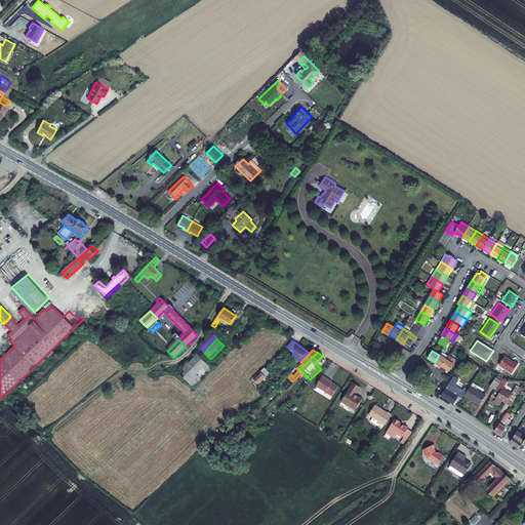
[(442,367),(448,357),(441,352),(439,355),(435,362),(442,367)]
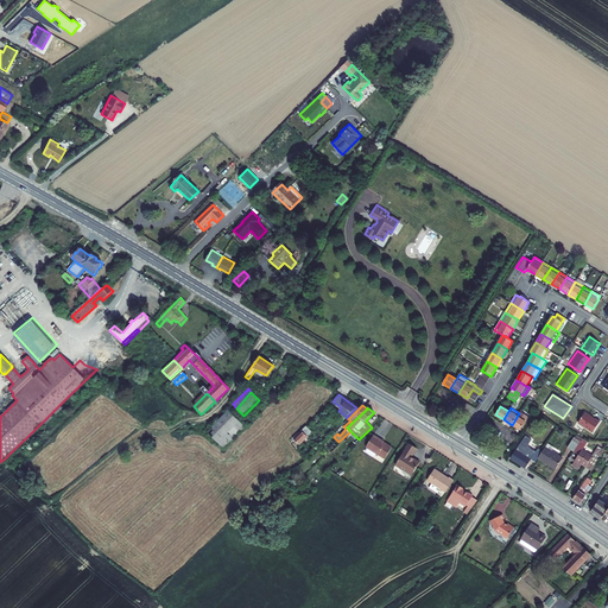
[(594,418),(584,412),(577,423),(593,434),(601,423),(594,418)]
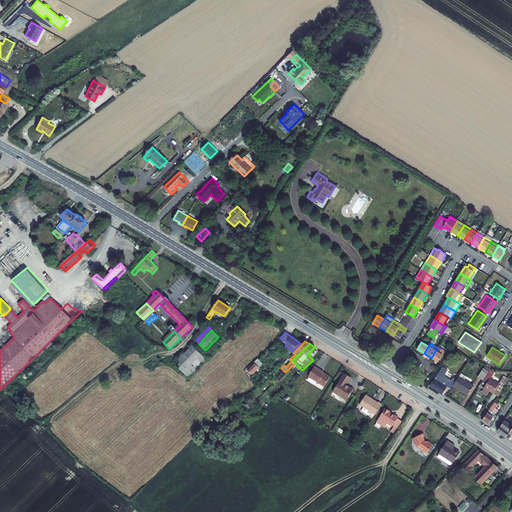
[(188,377),(206,359),(195,348),(193,350),(191,348),(175,364),(188,377)]
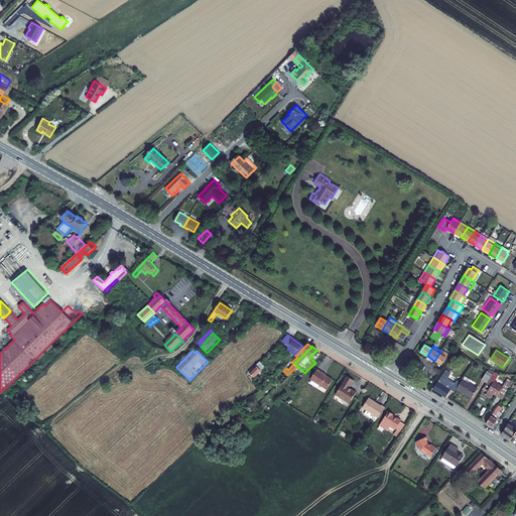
[(441,365),(447,355),(440,351),(434,361),(441,365)]
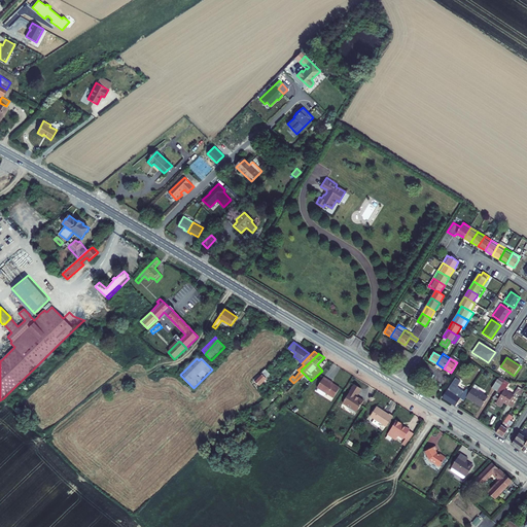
[(261,375),(260,376),(258,375),(253,380),(259,385),(270,375),(265,370),(260,374),(261,375)]
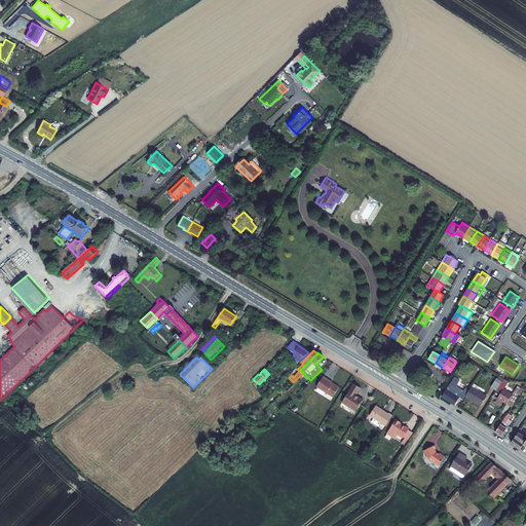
[(332,382),(324,377),(317,388),(318,388),(326,393),(331,397),(337,386),(332,382)]
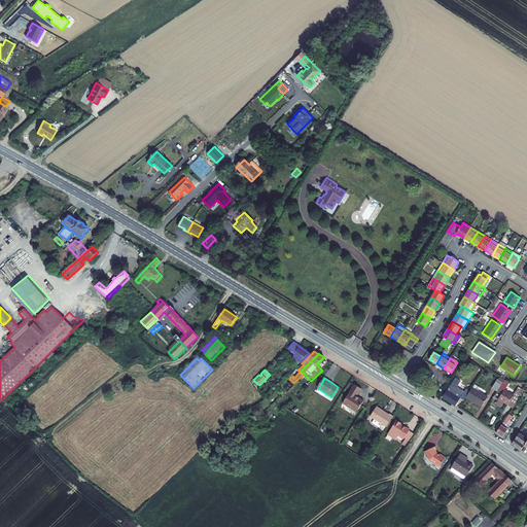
[(497,391),(502,383),(497,380),(491,388),(497,391)]
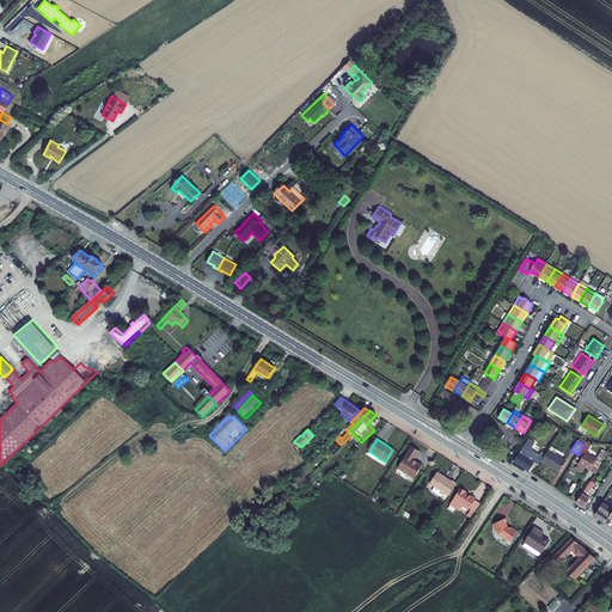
[(589,448),(583,445),(577,454),(583,458),(586,454),(589,448)]
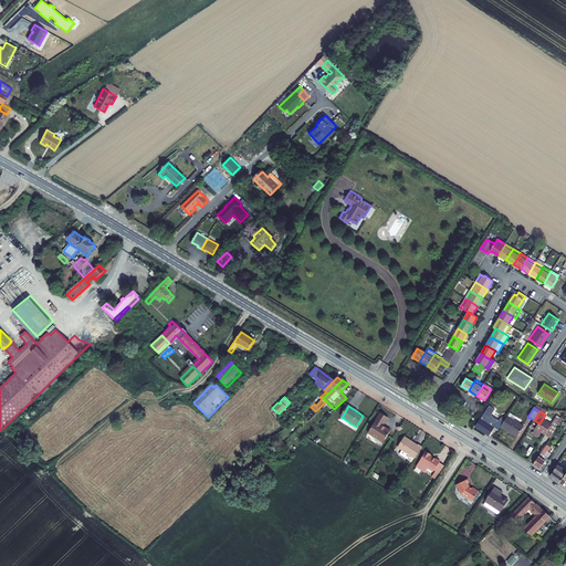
[(368,433),(384,443),(391,431),(384,426),(389,418),(381,413),(368,433)]
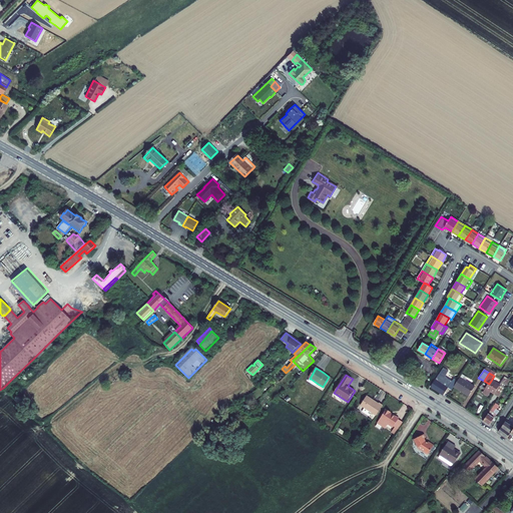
[(443,395),(448,387),(449,386),(450,384),(447,383),(437,377),(431,387),(443,395)]
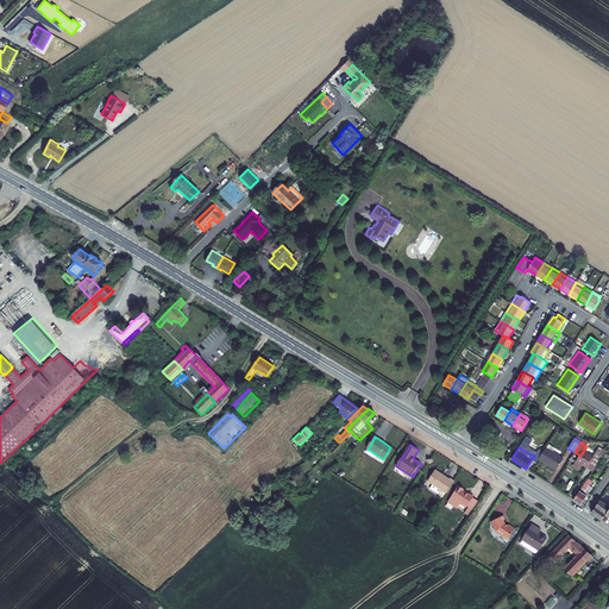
[(541,454),(539,459),(547,465),(548,464),(553,466),(559,456),(546,447),(541,454)]
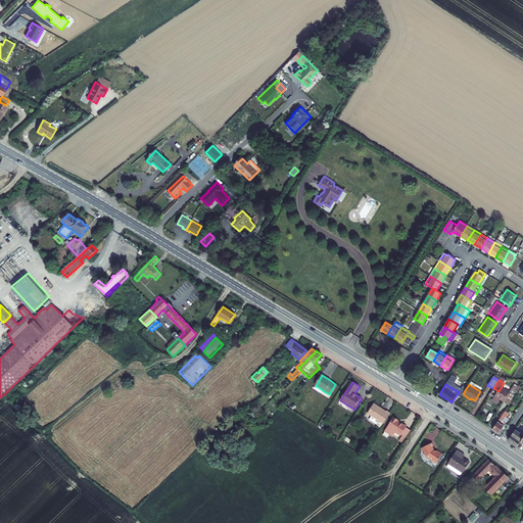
[(509,393),(501,388),(498,391),(494,396),(491,401),(497,405),(501,399),(504,401),(505,400),(511,403),(514,398),(518,392),(512,388),(509,393)]
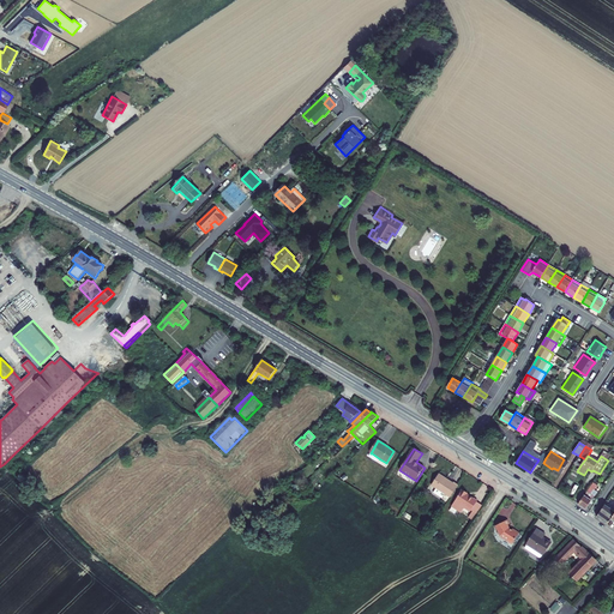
[(569,463),(564,459),(558,470),(561,473),(569,463)]
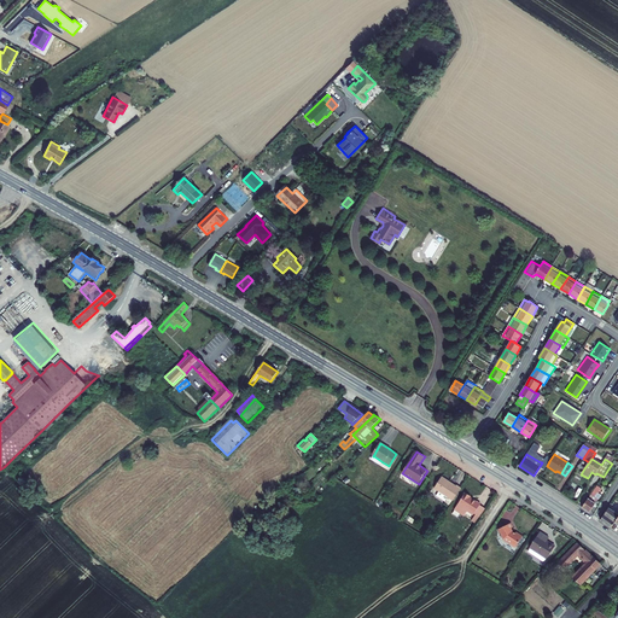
[(449,497),(454,501),(462,489),(458,485),(456,487),(442,477),(435,489),(439,491),(437,496),(445,502),(449,497)]
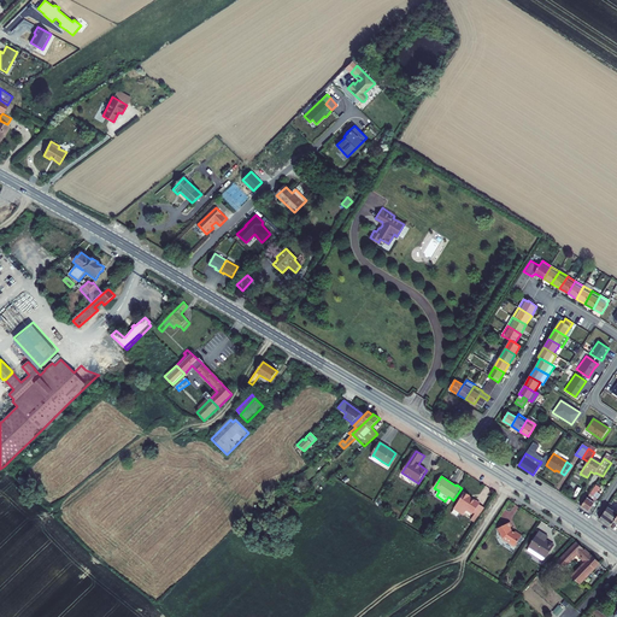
[(595,486),(581,506),(588,512),(593,506),(598,499),(597,498),(601,491),(595,486)]
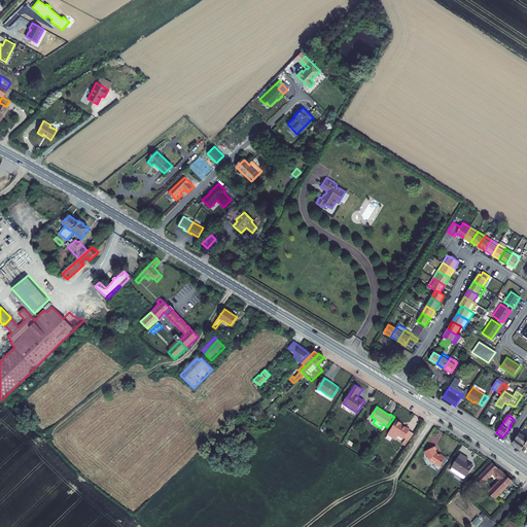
[(401,424),(397,421),(392,429),(399,434),(398,435),(405,440),(406,438),(410,431),(411,430),(408,428),(407,428),(401,424)]
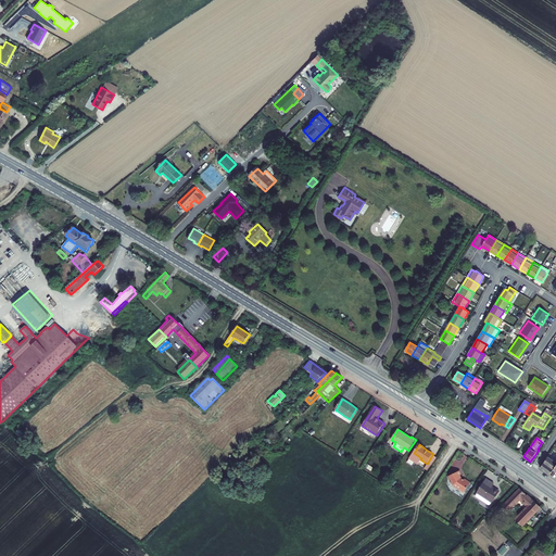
[(414,453),(411,458),(418,464),(420,459),(421,458),(414,453)]
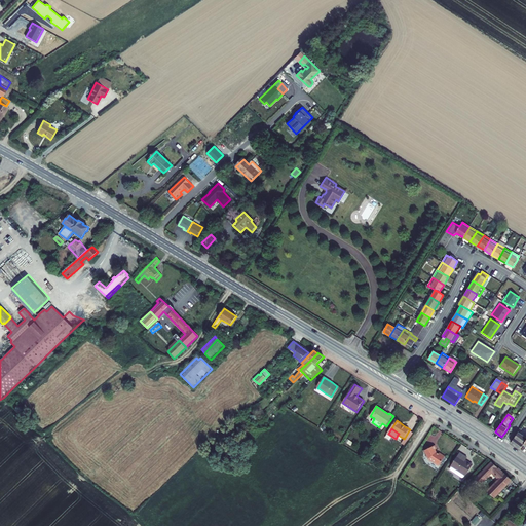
[(413,433),(409,430),(405,438),(409,441),(413,433)]
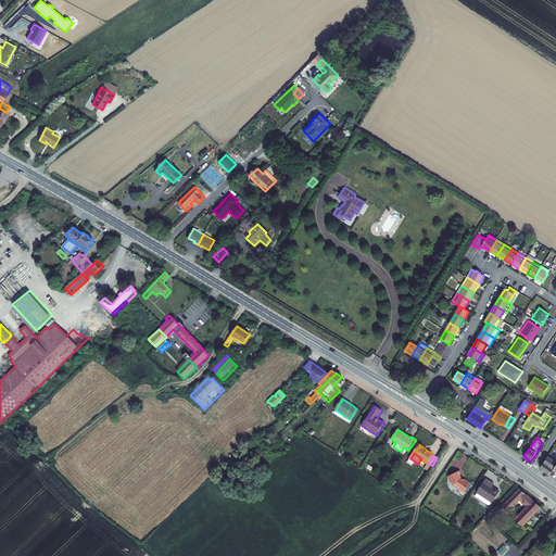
[(555,463),(547,457),(540,468),(550,475),(553,470),(555,465),(555,463)]
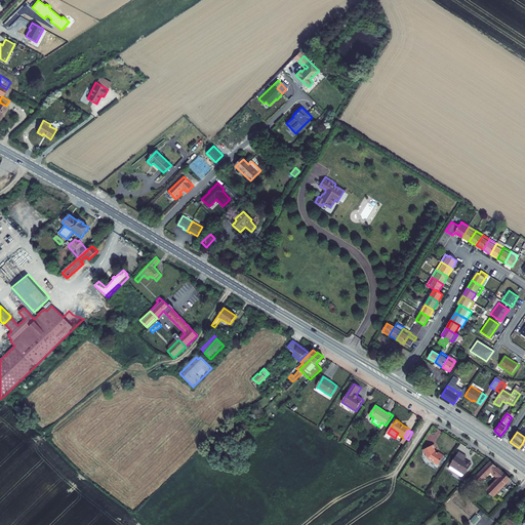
[(436,448),(434,445),(423,450),(428,458),(438,465),(445,455),(439,452),(439,453),(436,452),(435,449),(436,448)]
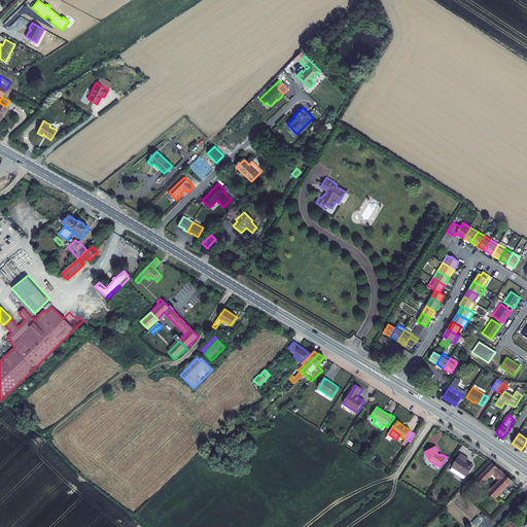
[(468,458),(460,453),(452,466),(466,477),(472,466),(465,462),(468,458)]
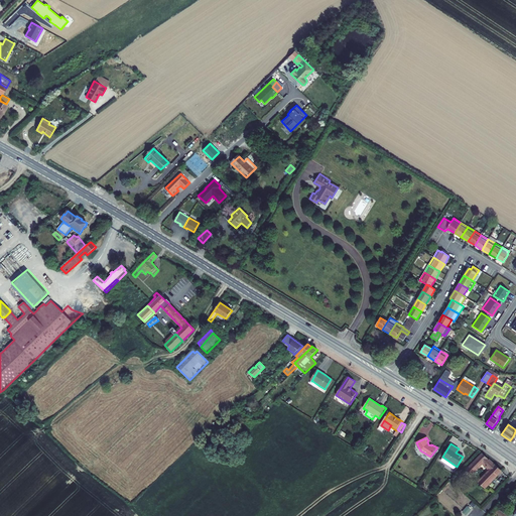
[(495,472),(498,469),(489,459),(488,460),(482,455),(469,467),(470,468),(463,475),(467,479),(483,464),(490,470),(478,483),(484,488),(498,474),(495,472)]
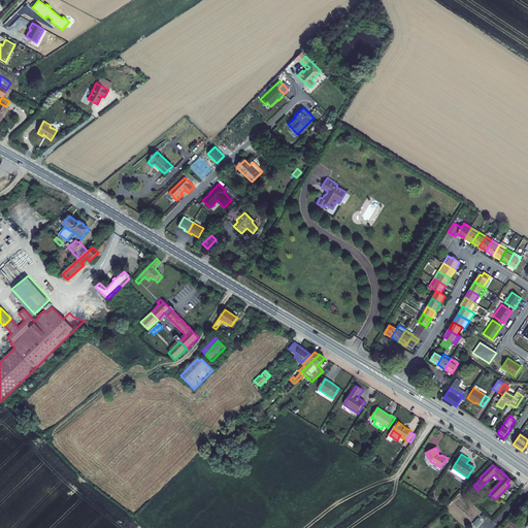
[(467,476),(453,467),(451,470),(464,480),(465,479),(467,476)]
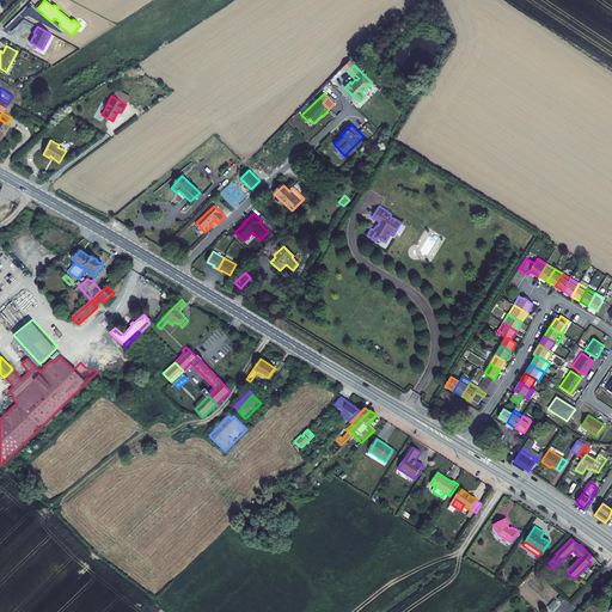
[(548,606),(554,611),(558,604),(554,599),(548,606)]
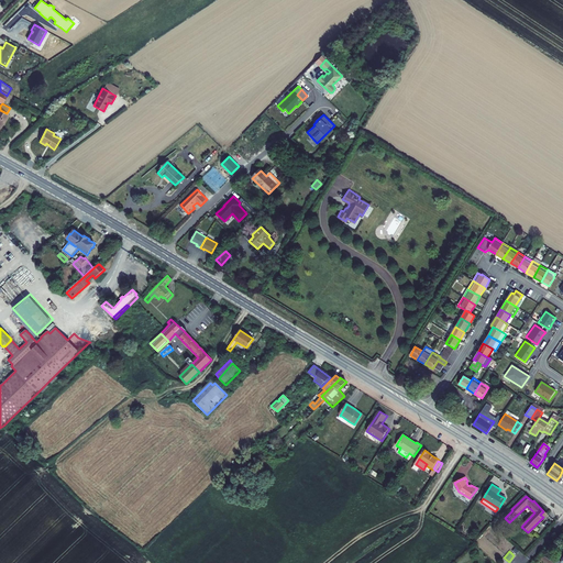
[(544,562),(554,562),(556,561),(544,552),(539,559),(544,562)]
